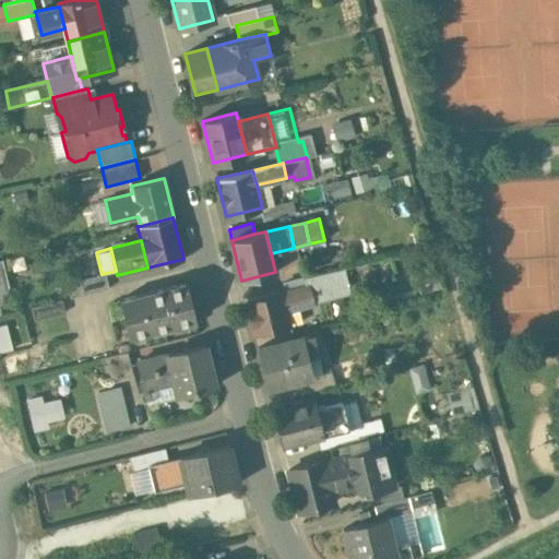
[(102,274),(67,283),(71,297),(109,287),(106,273),(105,273),(102,274)]
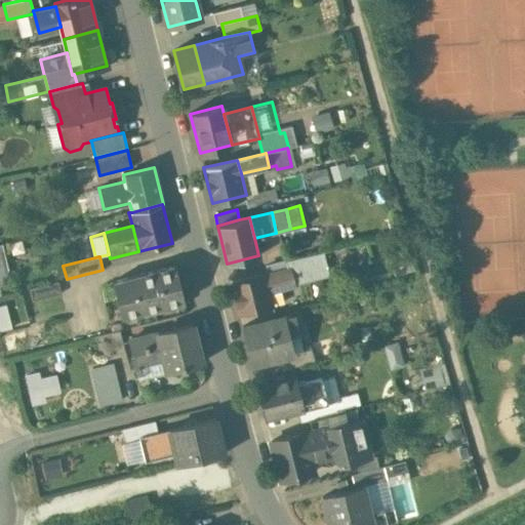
[(175,265),(112,281),(121,316),(184,300),(175,265)]
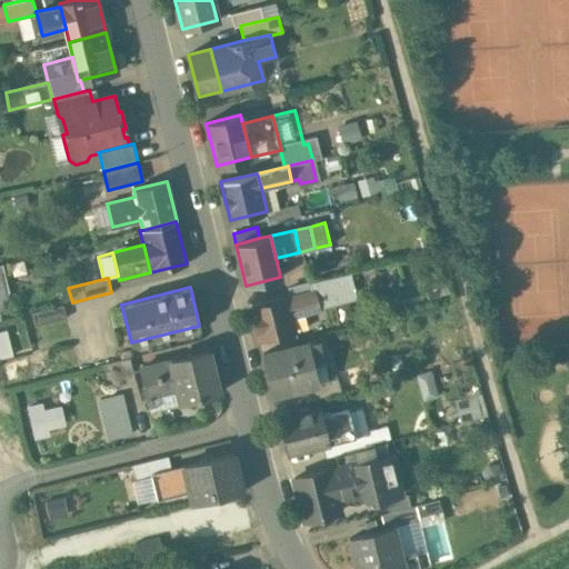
[(333,289),(312,293),(316,311),(338,306),(333,289)]
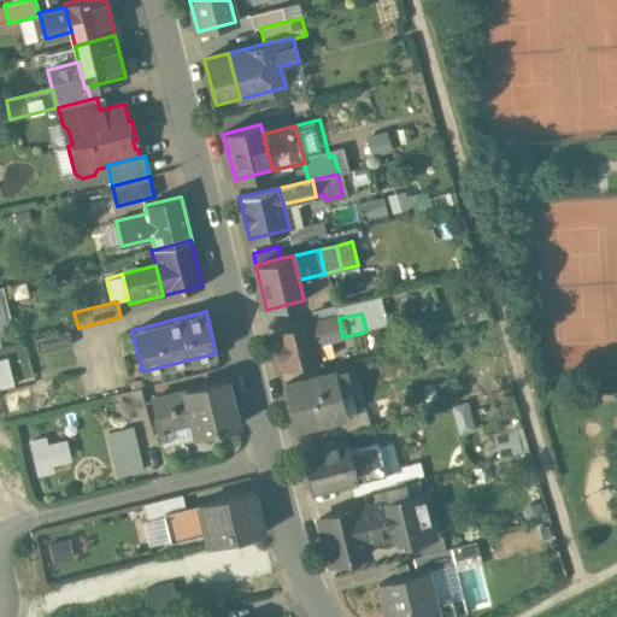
[(339,318),(310,325),(313,341),(323,339),(324,341),(342,338),(339,318)]
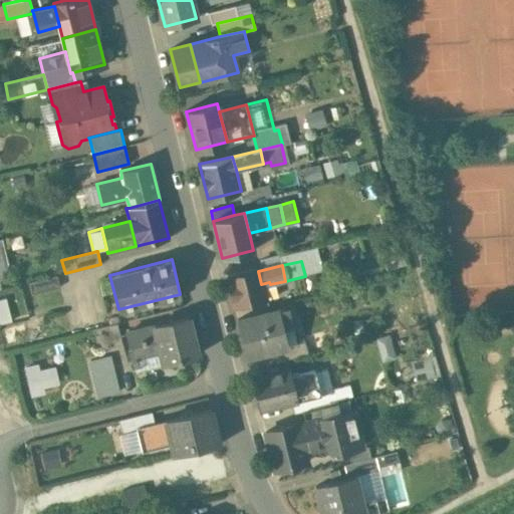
[(258,271),(227,278),(234,306),(264,299),(261,284),(258,271)]
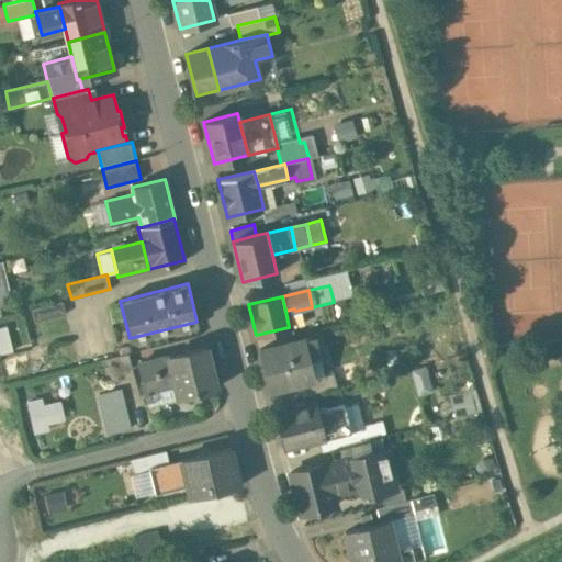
[(63,301),(32,308),(35,321),(65,314),(63,301)]
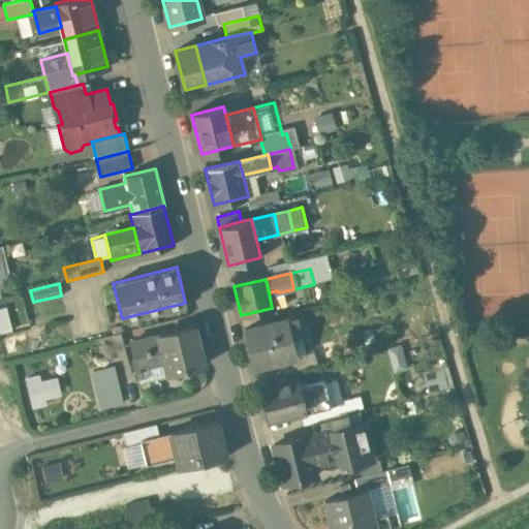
[(291,316),(243,329),(253,367),(282,360),(294,356),(294,355),(290,339),(297,338),(291,316)]
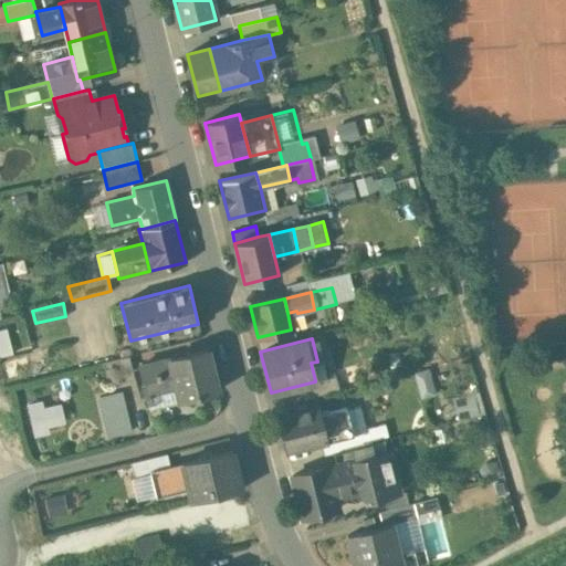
[(24,344),(0,348),(0,367),(2,376),(30,369),(24,344)]
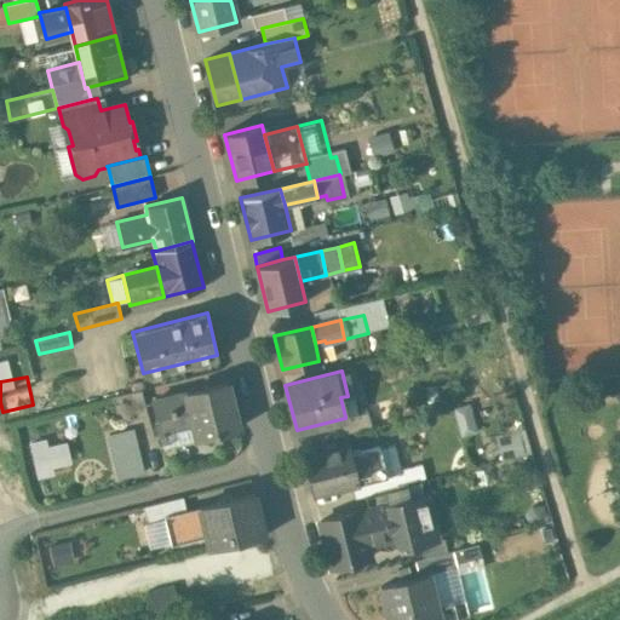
[(227,382),(153,400),(161,435),(194,426),(196,438),(239,428),(227,382)]
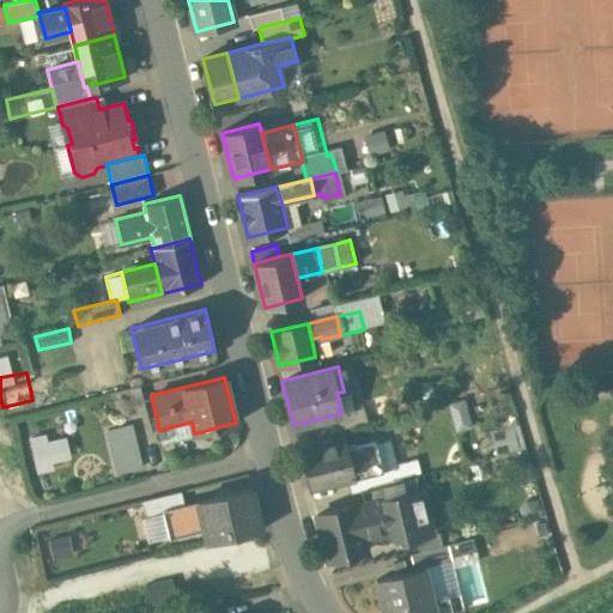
[(139,386),(110,392),(116,417),(145,410),(139,386)]
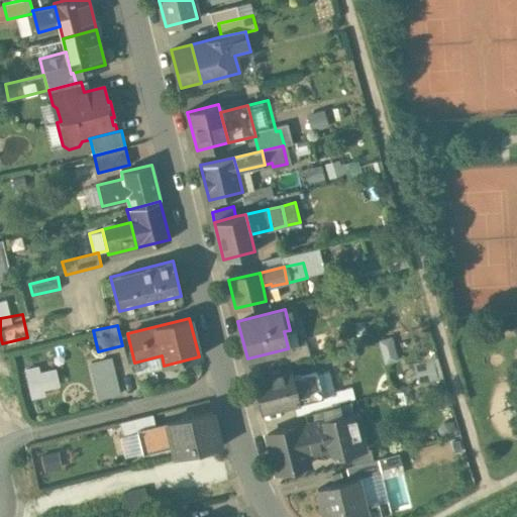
[(328,332),(306,337),(309,351),(331,347),(328,332)]
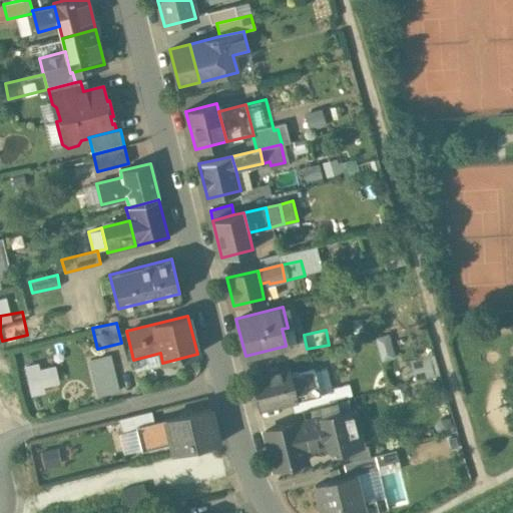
[(391,333),(377,337),(385,360),(398,356),(391,333)]
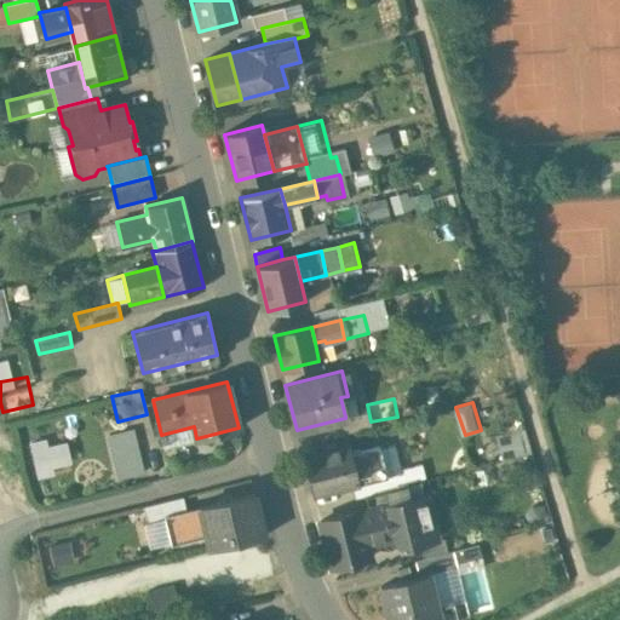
[(367,411),(345,417),(345,418),(331,422),(333,435),(372,426),(367,411)]
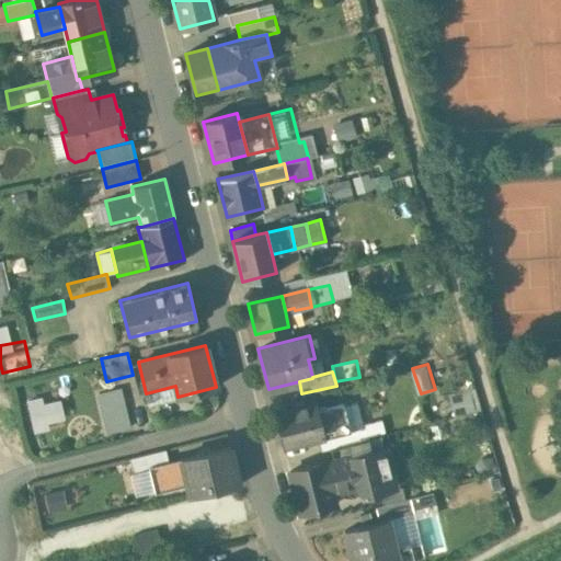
[(99,391),(110,432),(134,426),(123,385),(99,391)]
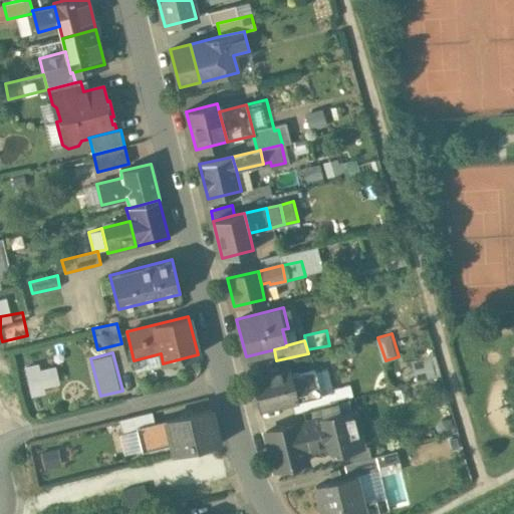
[(418,379),(440,376),(437,354),(415,357),(418,379)]
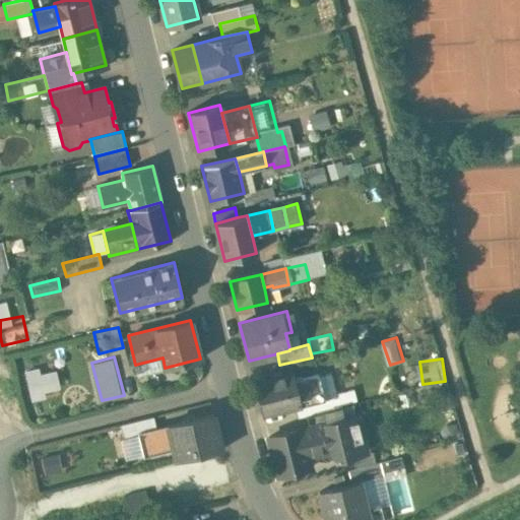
[(63,386),(60,369),(43,372),(42,366),(27,369),(33,399),(49,396),(48,389),(63,386)]
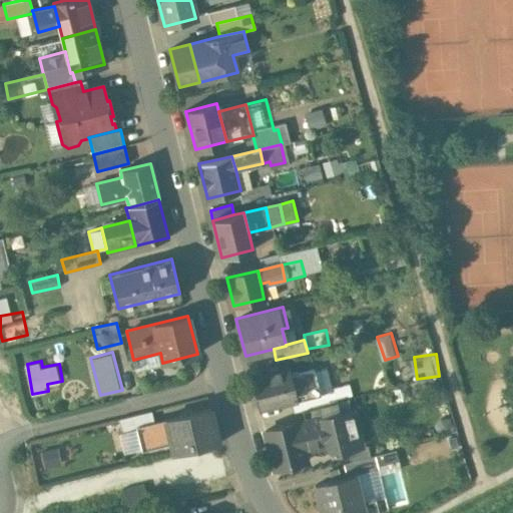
[(289,368),(251,377),(260,410),(290,402),(297,401),(290,375),(289,368)]
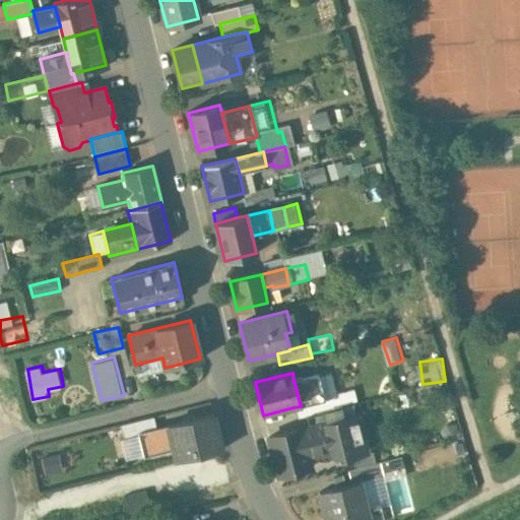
[(318,374),(294,380),(301,406),(324,400),(318,374)]
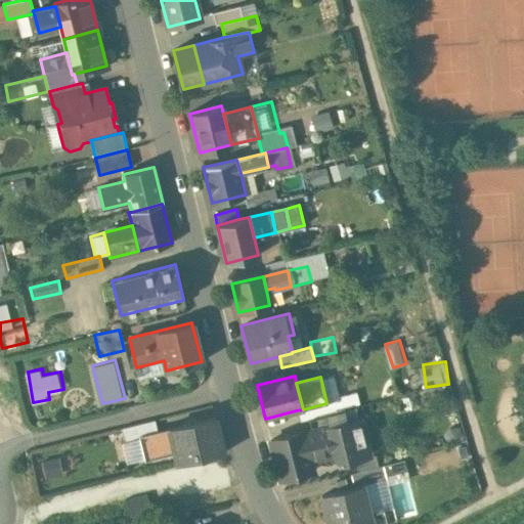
[(356,392),(340,397),(341,399),(343,407),(358,403),(356,392)]
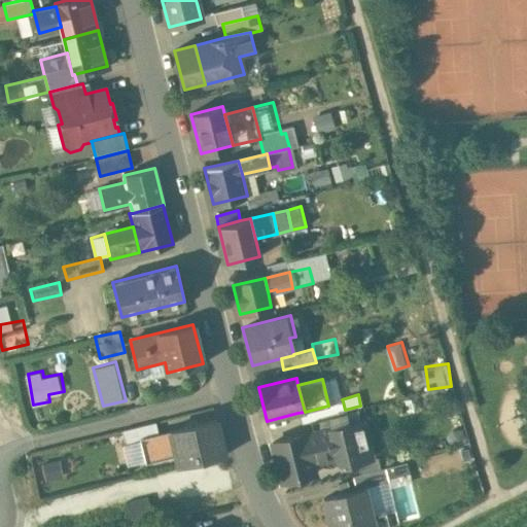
[(305,412),(297,413),(301,423),(309,421),(345,412),(345,410),(343,401),(328,406),(305,412)]
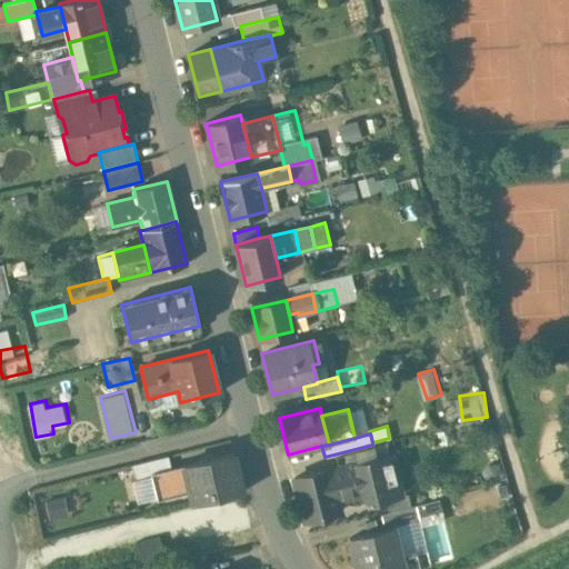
[(372,445),(333,455),(337,467),(356,462),(356,463),(376,459),(372,445)]
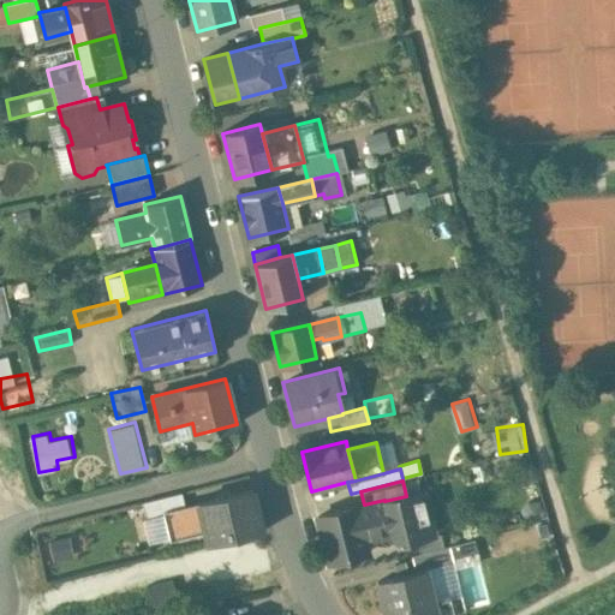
[(251,490),(196,502),(197,505),(185,508),(185,509),(166,514),(172,538),(202,530),(206,544),(261,531),(251,490)]
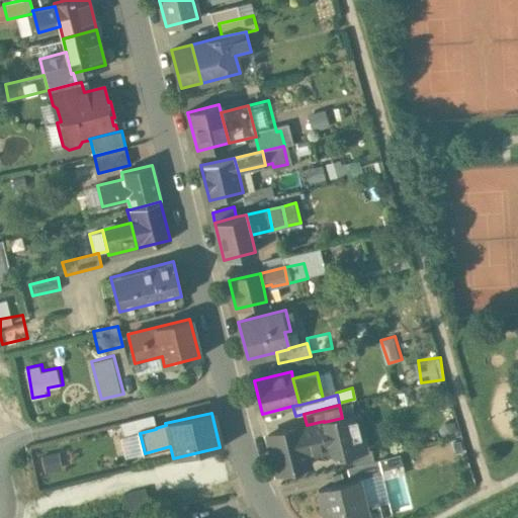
[(153,415),(118,424),(122,437),(140,433),(156,429),(156,428),(153,415)]
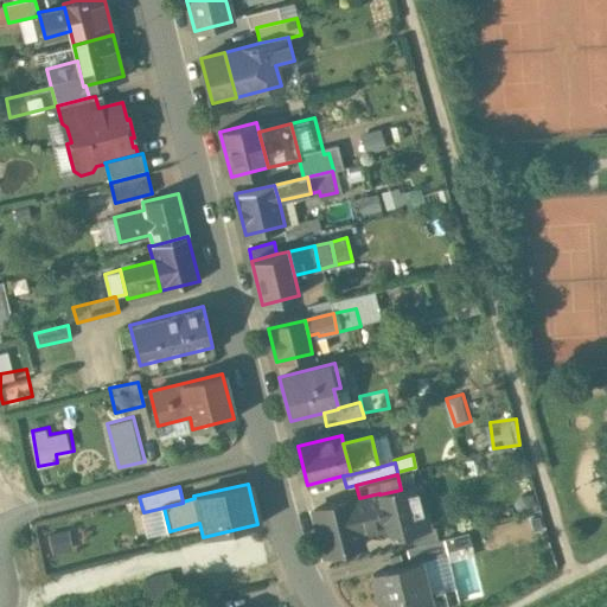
[(401,490),(379,494),(388,528),(388,529),(397,535),(426,528),(415,486),(401,490)]
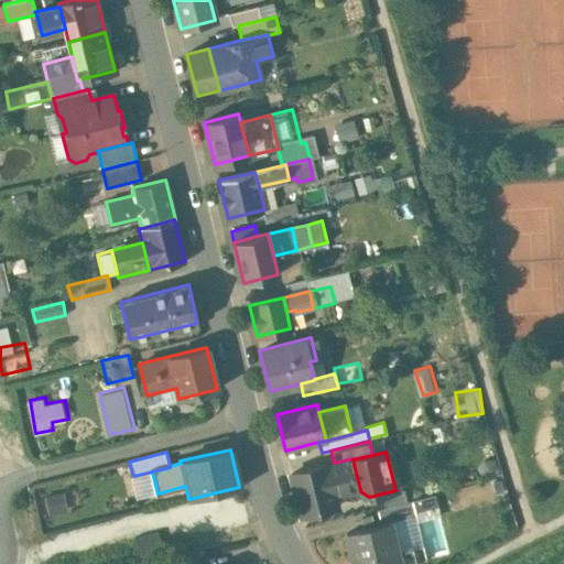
[(334,463),(291,474),(301,516),(337,507),(335,497),(360,490),(353,459),(353,458),(334,463)]
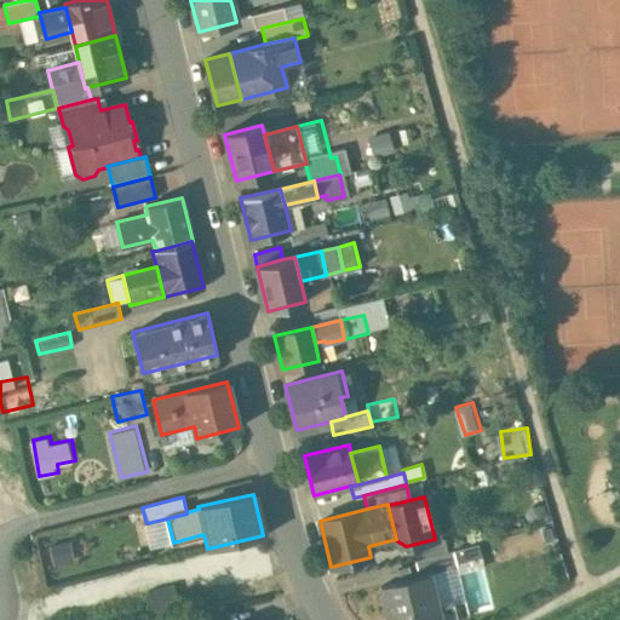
[(263,535),(207,549),(213,574),(227,572),(229,585),(273,574),(263,535)]
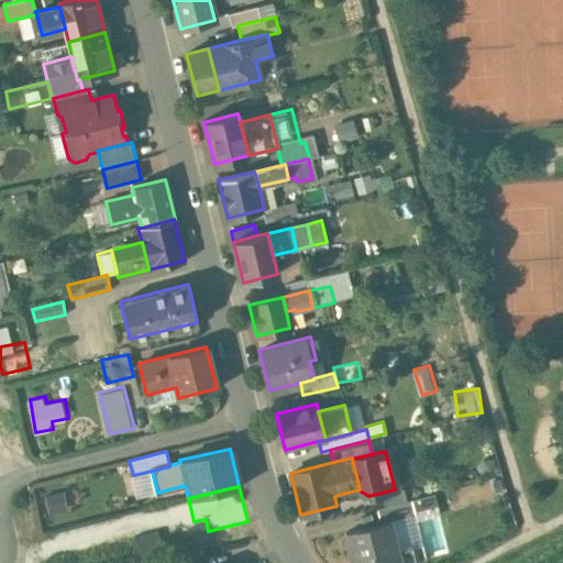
[(411,499),(377,508),(381,523),(384,522),(415,515),(411,499)]
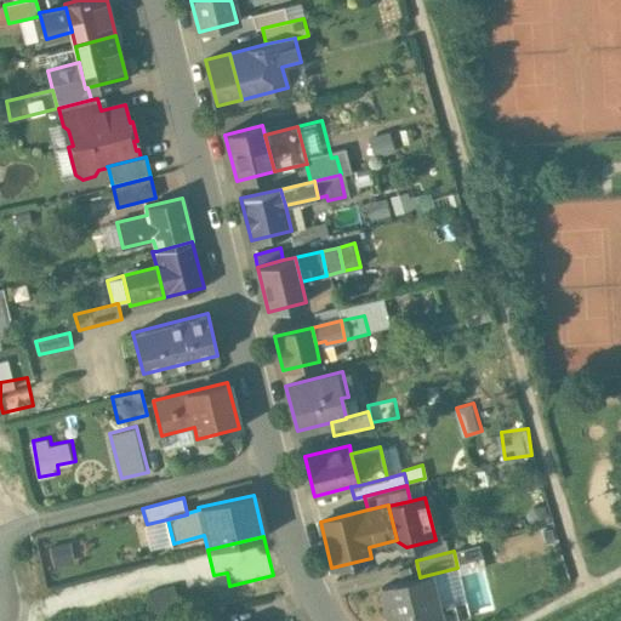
[(420,577),(381,587),(389,620),(434,620),(423,576),(420,577)]
